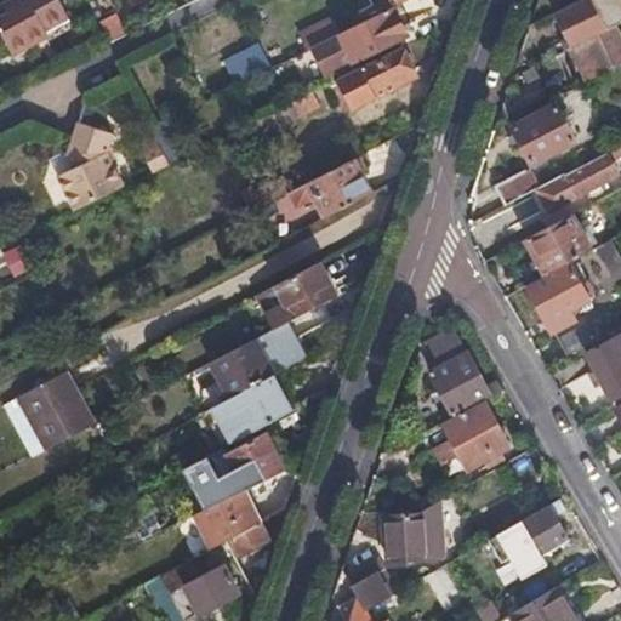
[(10,0),(0,5),(0,28),(12,51),(47,32),(50,36),(73,23),(60,0),(10,0)]
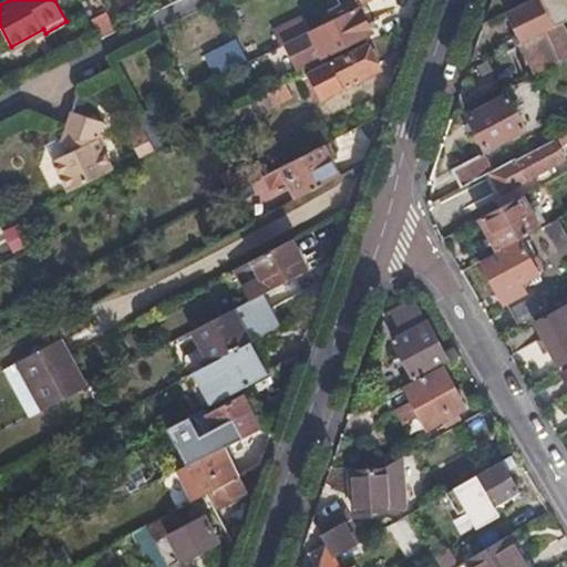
[(566,0),(533,0),(508,13),(524,43),(564,23),(566,20),(566,0)]
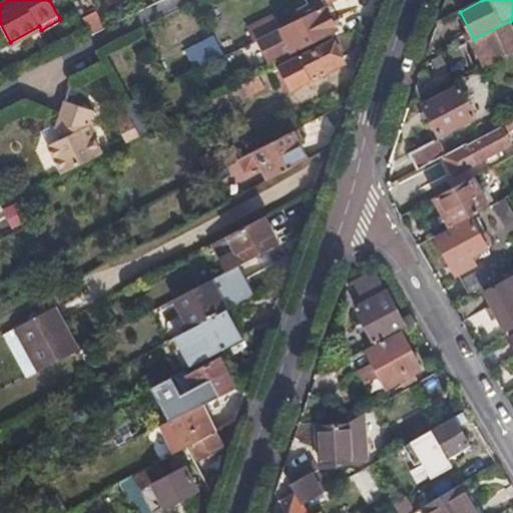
[(259,39),(271,63),(291,53),(293,58),(300,55),(334,38),(331,32),(338,29),(326,5),(283,27),(262,37),(259,39)]
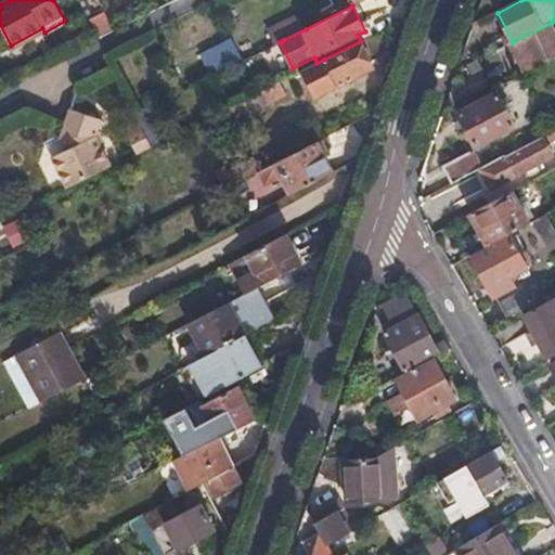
[(102,13),(87,20),(95,37),(110,30),(102,13)]
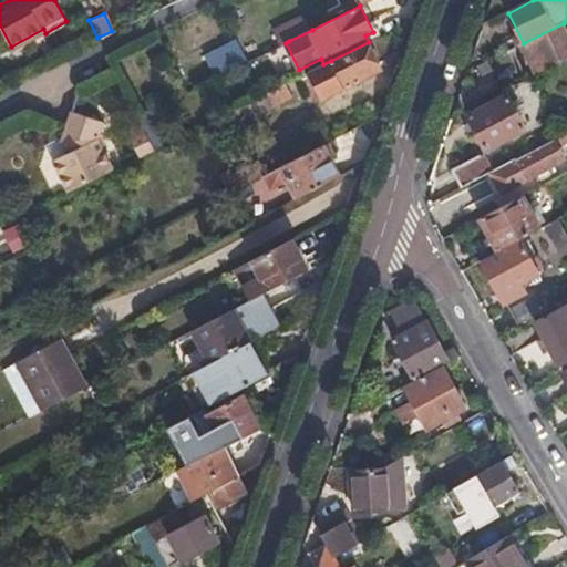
[(312,30),(305,16),(282,27),(274,31),(280,45),(286,43),(289,41),(312,30)]
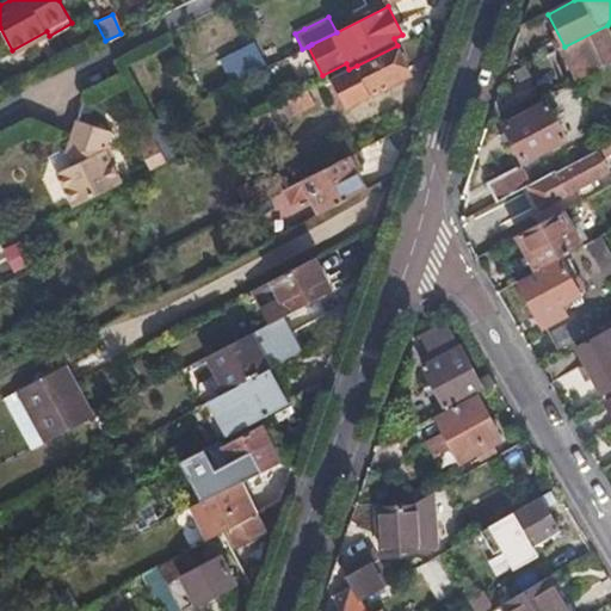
[(610,62),(610,31),(608,25),(565,47),(580,79),(610,62)]
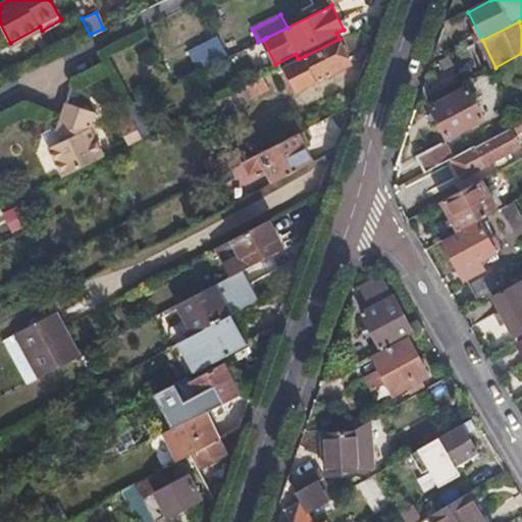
[(218,36),(190,51),(200,70),(228,56),(218,36)]
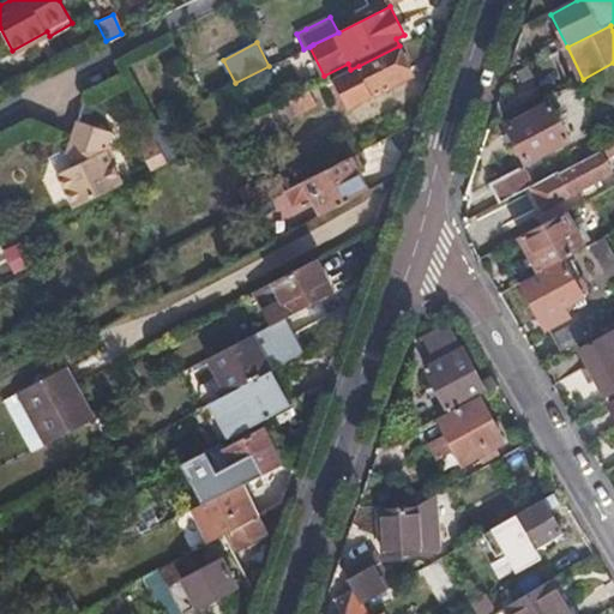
[(415,76),(401,47),(360,67),(359,66),(350,70),(336,77),(351,108),(415,76)]
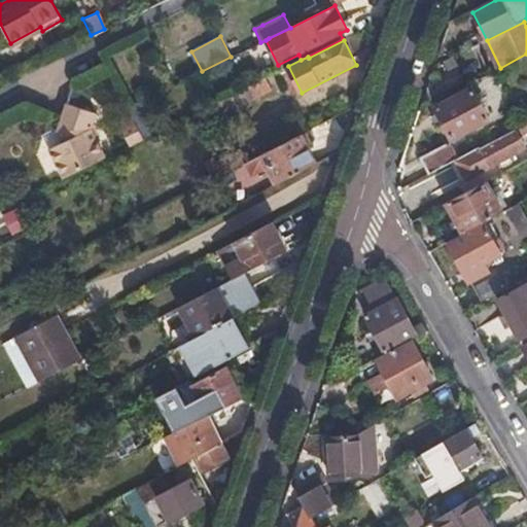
[(266,77),(246,88),(253,100),(272,91),(266,77)]
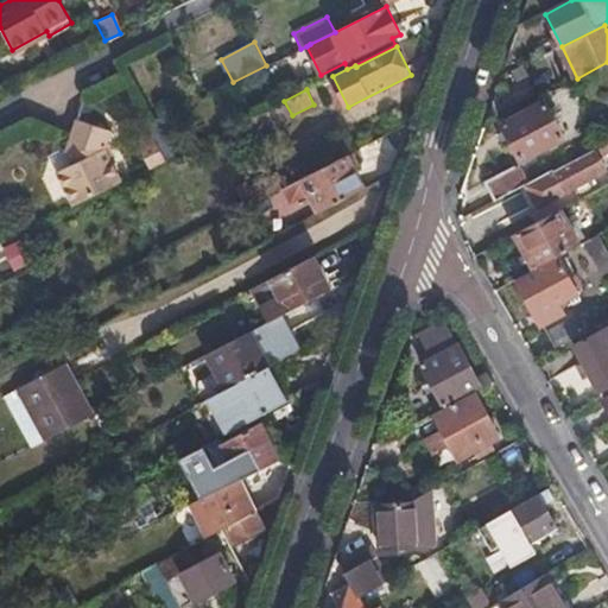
[(292,115),(284,101),(248,119),(254,132),(265,127),(268,133),(295,120),(292,115)]
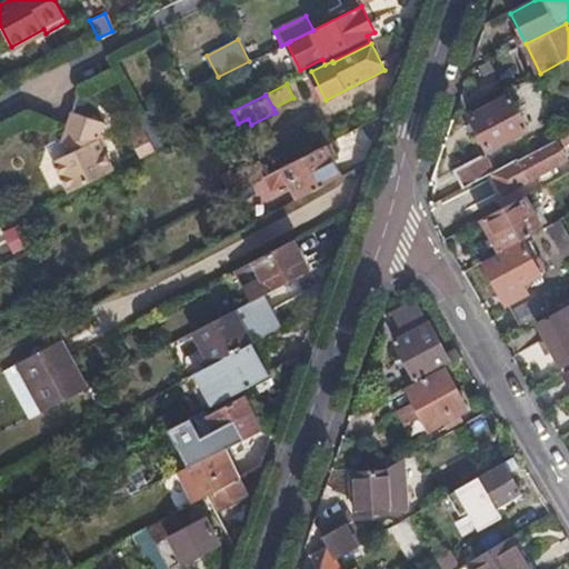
[(511,96),(470,117),(488,150),(529,129),(511,96)]
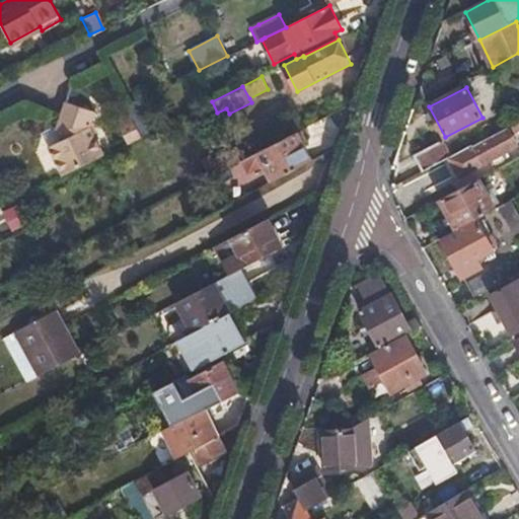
[(157,129),(142,97),(127,105),(128,107),(131,115),(142,137),(157,129)]
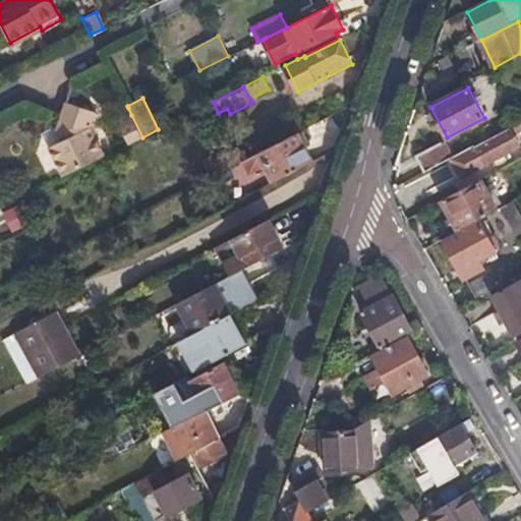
[(91,128),(96,112),(67,103),(57,129),(63,140),(49,148),(63,176),(105,156),(91,128)]
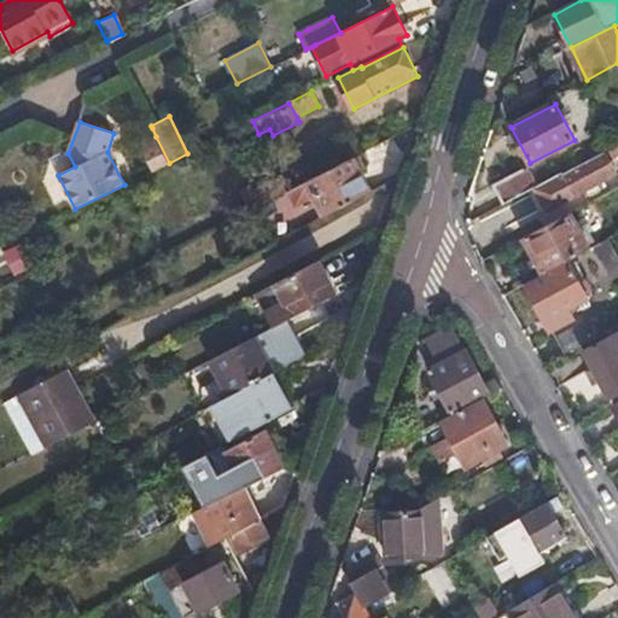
[(169,163),(156,136),(140,145),(152,172),(169,163)]
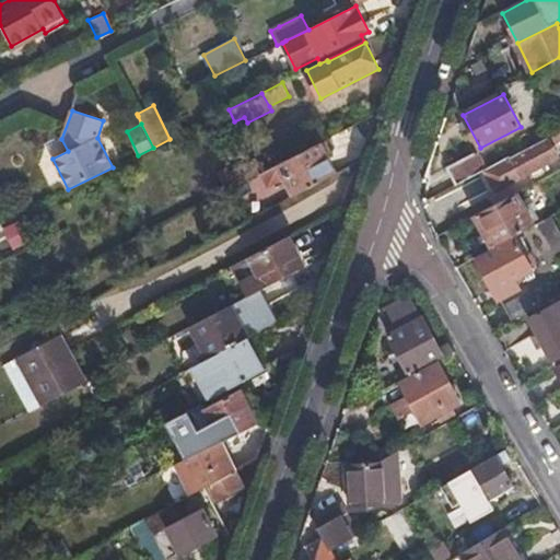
[(559,131),(548,139),(552,144),(559,140),(559,131)]
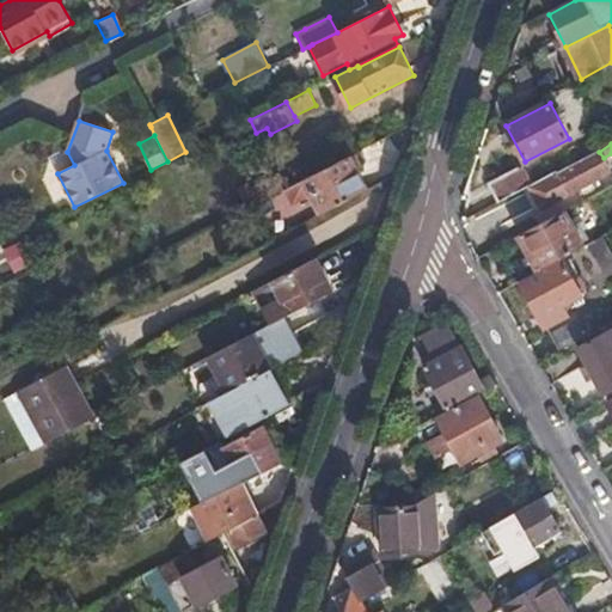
[(599,152),(558,175),(557,172),(532,185),(530,187),(542,209),(611,172),(604,158),(599,152)]
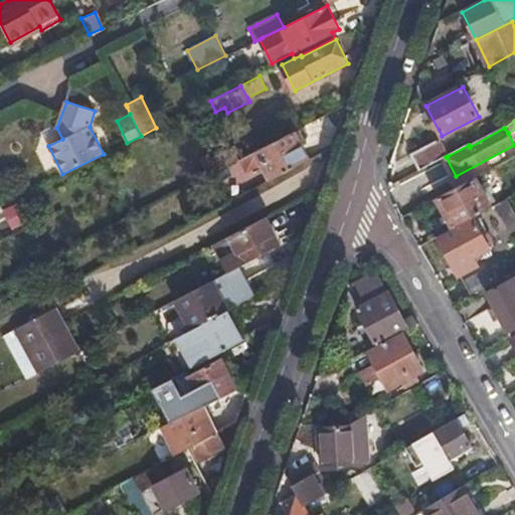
[(309,160),(295,132),(255,151),(255,152),(262,163),(271,180),(309,160)]
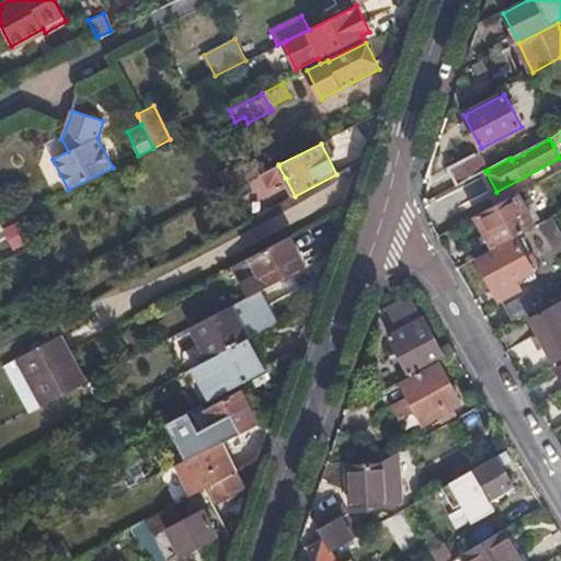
[(485,171),(488,170),(482,159),(474,155),(449,168),(458,185),(485,171)]
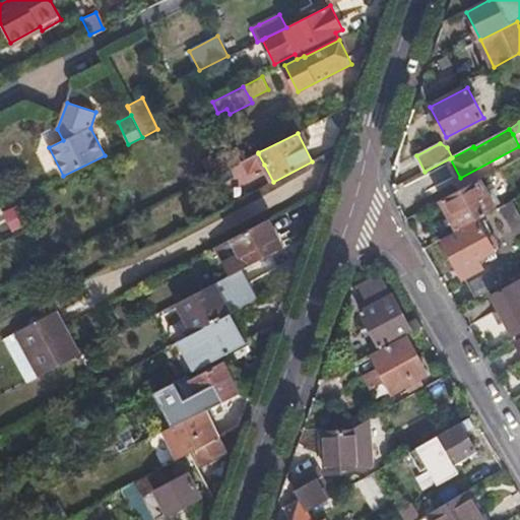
[(237,147),(210,160),(217,173),(243,159),(237,147)]
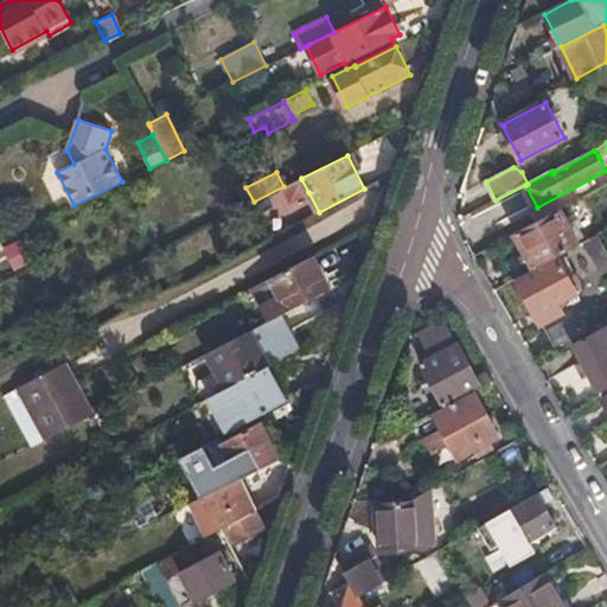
[(292,202),(308,192),(301,179),(285,187),(292,202)]
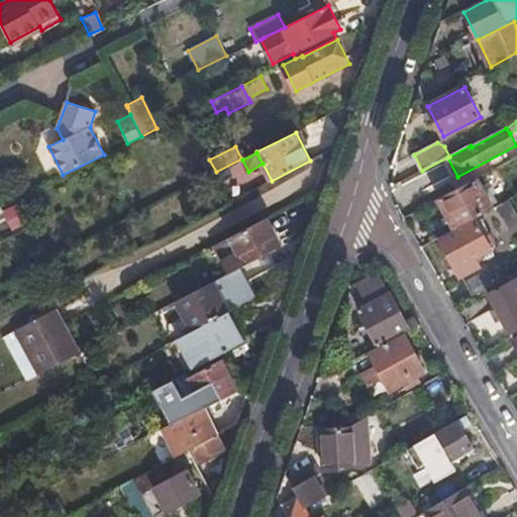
[(415,198),(433,188),(424,173),(407,183),(415,198)]
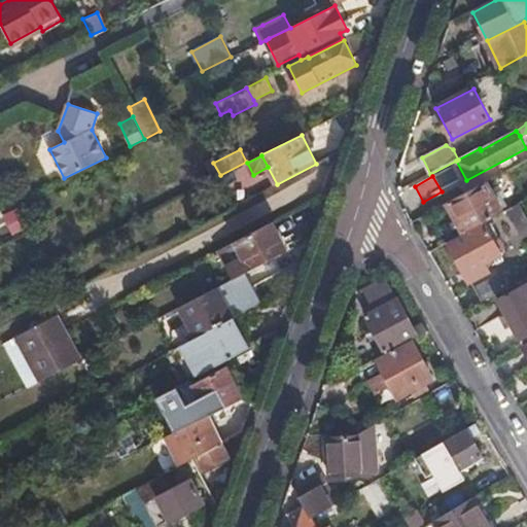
[(463,234),(503,212),(502,209),(494,195),(487,181),(447,204),(463,234)]
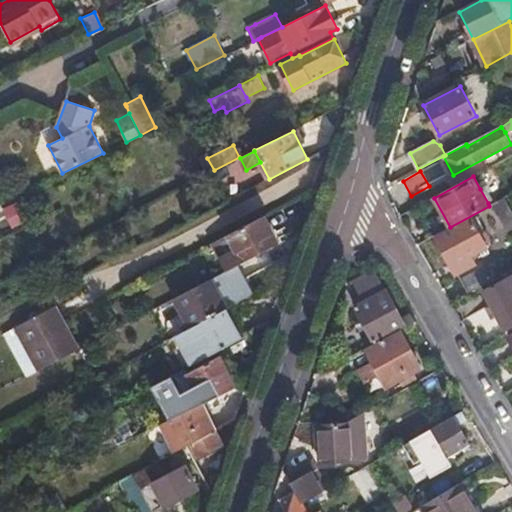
[(480,189),(488,203),(494,200),(487,186),(480,189)]
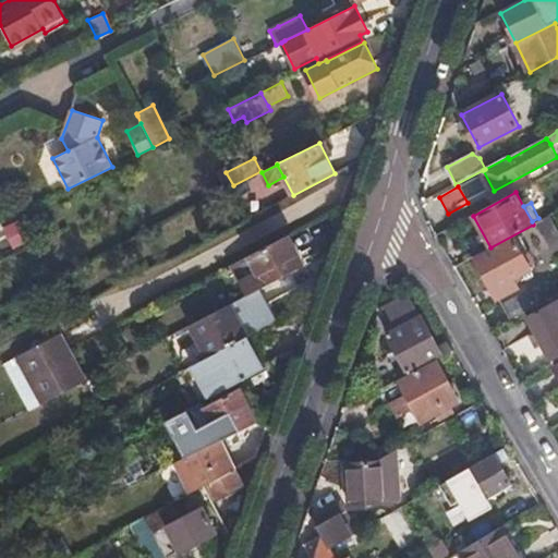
[(557,251),(557,230),(550,215),(537,222),(554,253),(557,251)]
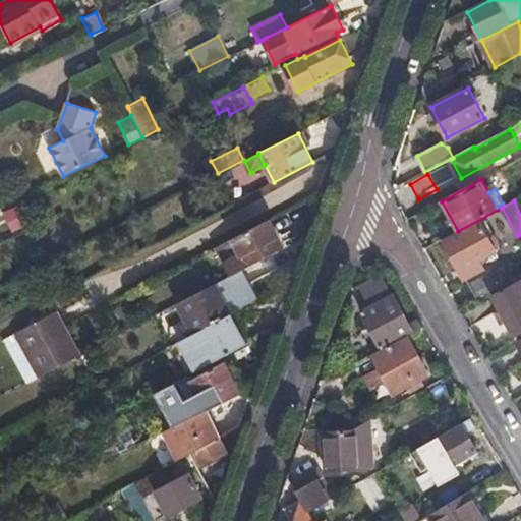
[(26,223),(19,208),(6,214),(14,229),(26,223)]
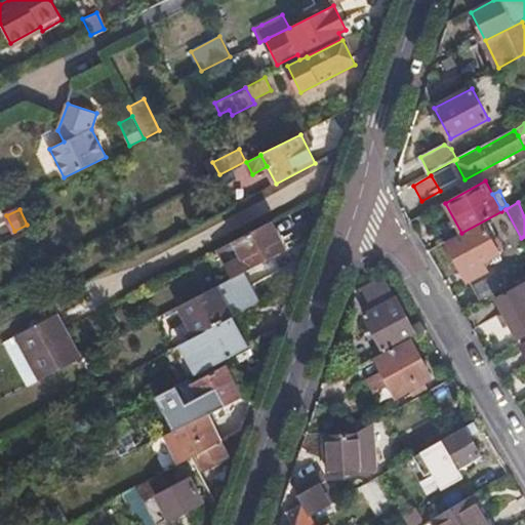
[(243,272),(287,249),(272,220),(221,247),(236,276),(243,272)]
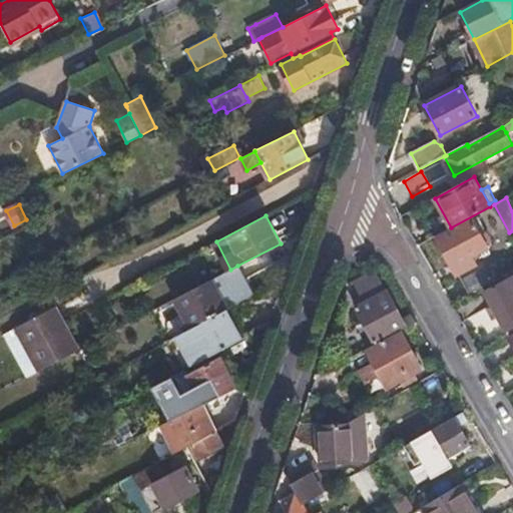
[(482,235),(473,218),(436,238),(457,277),(476,266),(471,257),(488,247),(487,244),(482,235)]
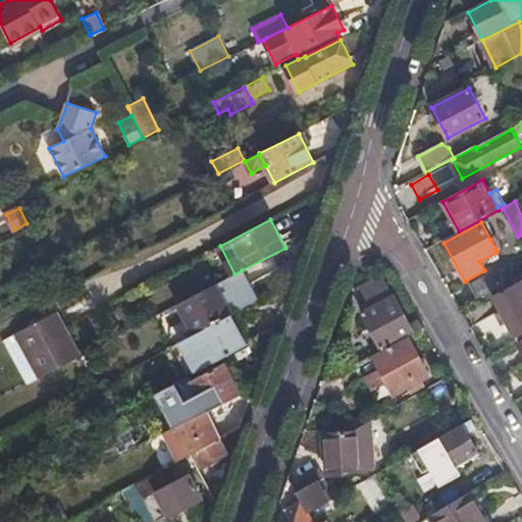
[(502,245),(497,237),(490,240),(496,249),(502,245)]
